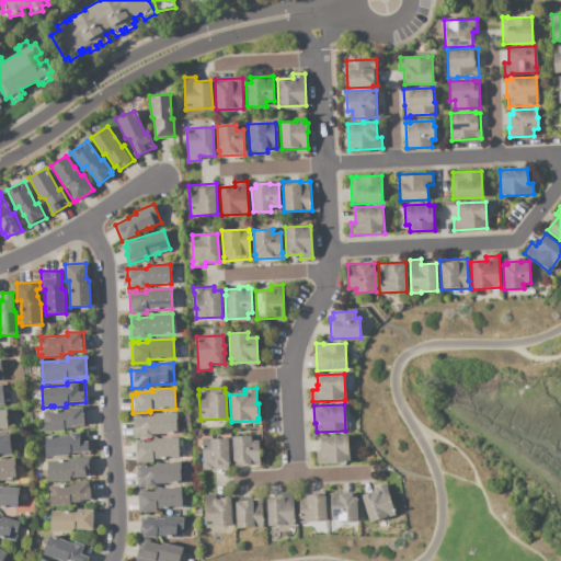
[(43,411),(69,410),(69,407),(82,407),(82,408),(86,408),(87,425),(73,426),(73,428),(65,428),(65,431),(58,431),(58,432),(44,433),(43,411)]
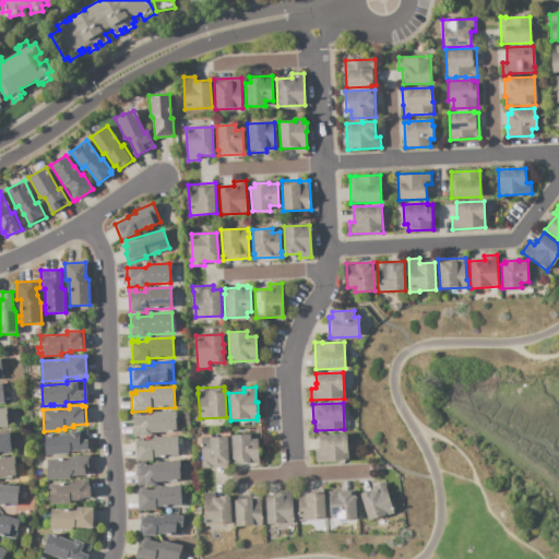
[(133,416),(151,415),(154,412),(175,411),(176,431),(151,433),(151,436),(141,437),(141,435),(134,435),(133,416)]
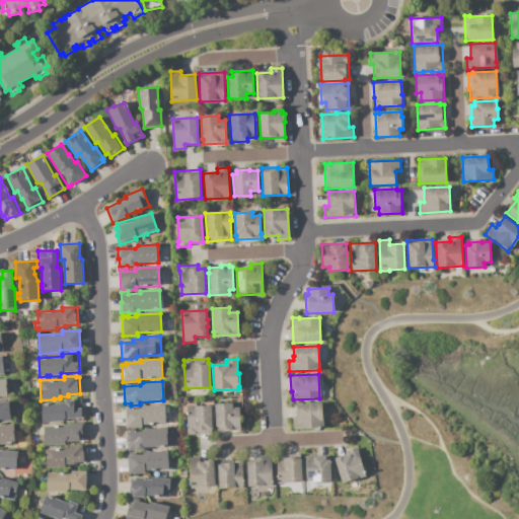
[(42,404),(65,402),(65,400),(81,399),(82,419),(64,420),(65,422),(43,423),(42,404)]
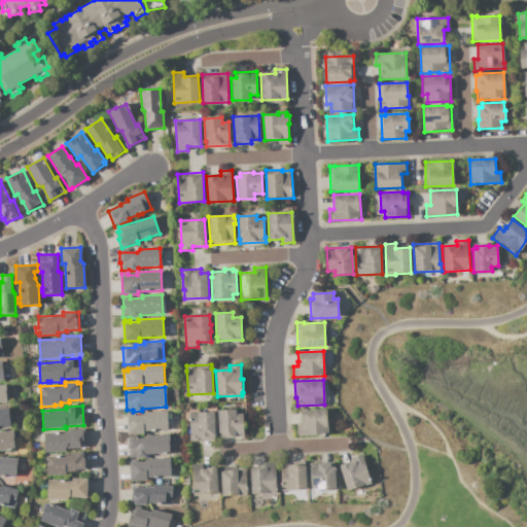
[(0,408),(9,408),(11,427),(0,427),(0,408)]
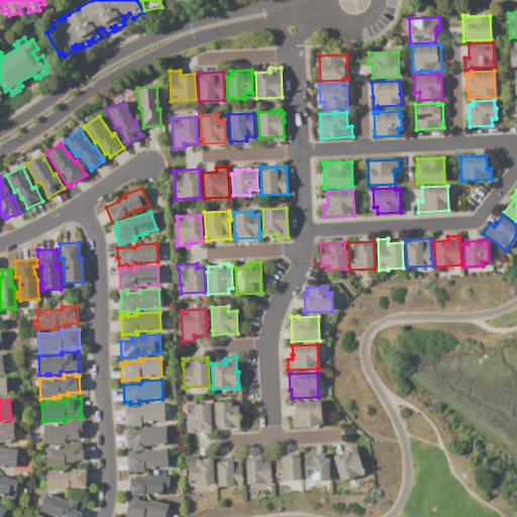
[(213,403),(231,402),(231,406),(237,406),(239,428),(237,428),(237,431),(228,431),(228,429),(216,430),(215,425),(214,425),(213,403)]
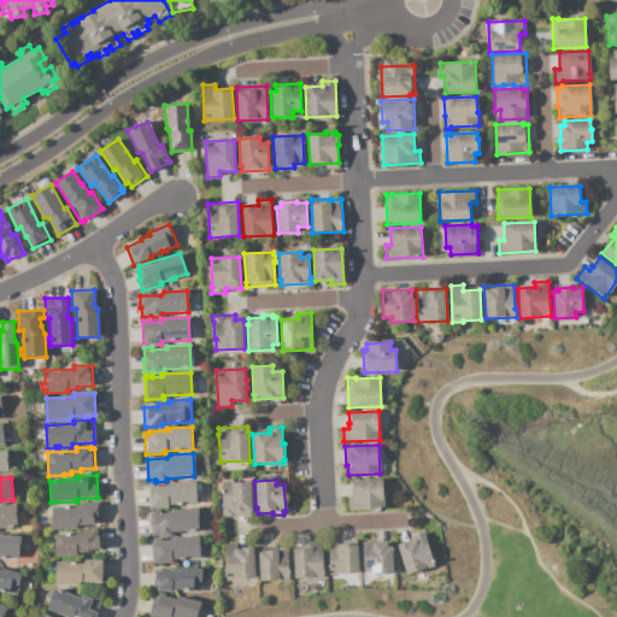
[(352,481),(382,480),(383,509),(360,510),(348,511),(347,497),(353,497),(352,481)]
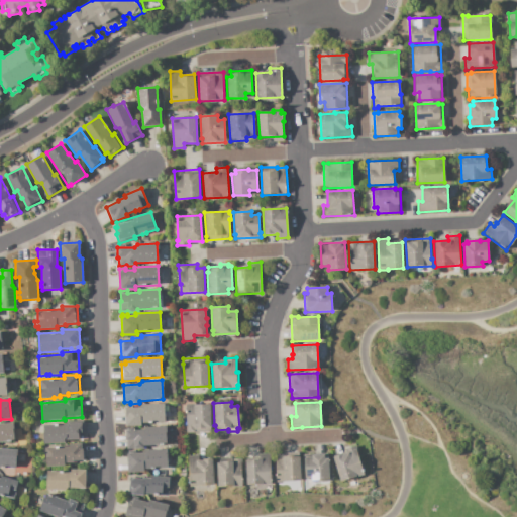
[(125,408),(140,407),(139,405),(164,403),(165,422),(141,423),(141,425),(126,426),(125,408)]
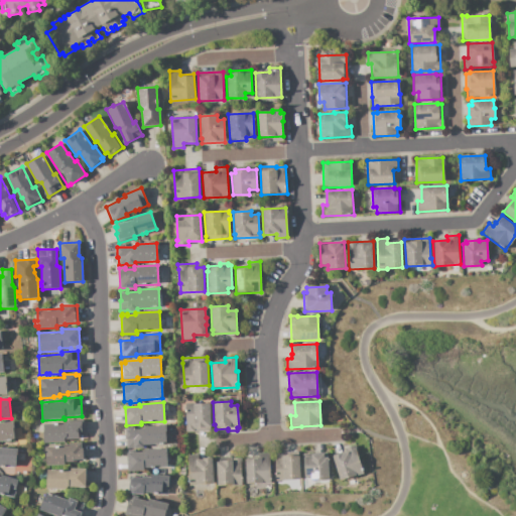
[(185,404),(209,402),(210,412),(211,412),(211,418),(210,418),(211,427),(207,427),(208,431),(185,432),(185,426),(186,426),(185,413),(184,413),(184,410),(185,410),(185,404)]
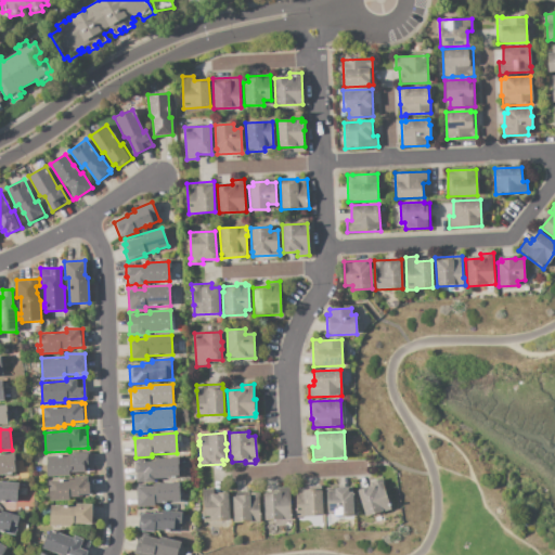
[(46,455),(72,454),(71,452),(89,451),(90,468),(85,469),(85,472),(69,473),(69,476),(47,477),(46,455)]
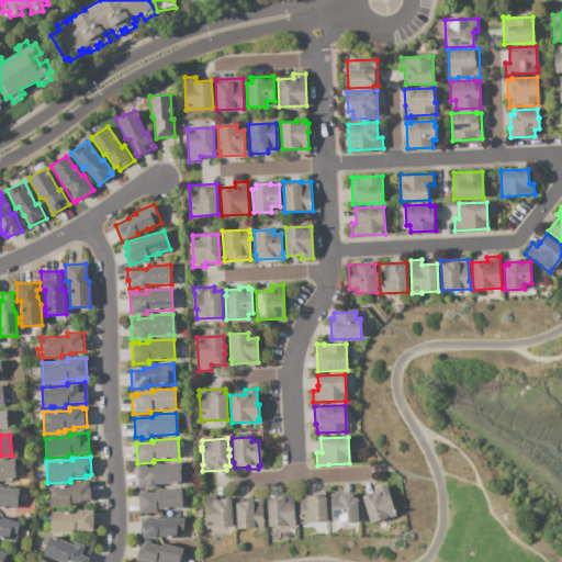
[(0,460),(14,459),(15,480),(0,481),(0,460)]
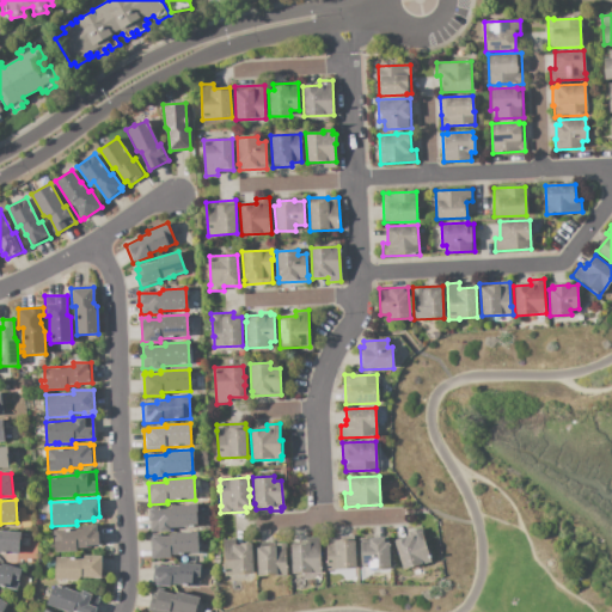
[(148,507),(196,505),(197,527),(170,528),(170,531),(159,532),(159,531),(151,531),(151,522),(150,522),(148,507)]
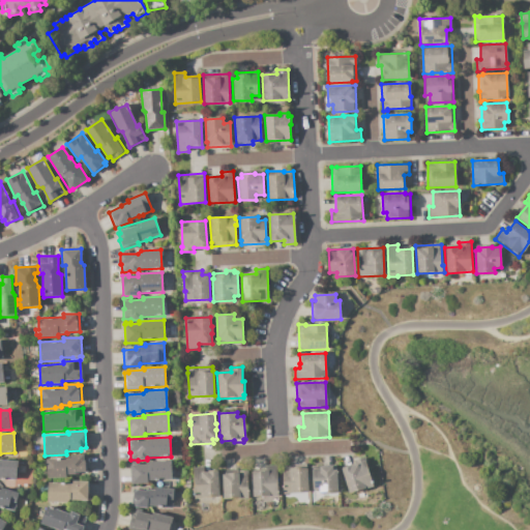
[(46,460),(57,459),(57,458),(61,457),(61,459),(71,458),(70,455),(87,454),(88,472),(79,473),(79,474),(66,475),(66,477),(47,478),(46,460)]
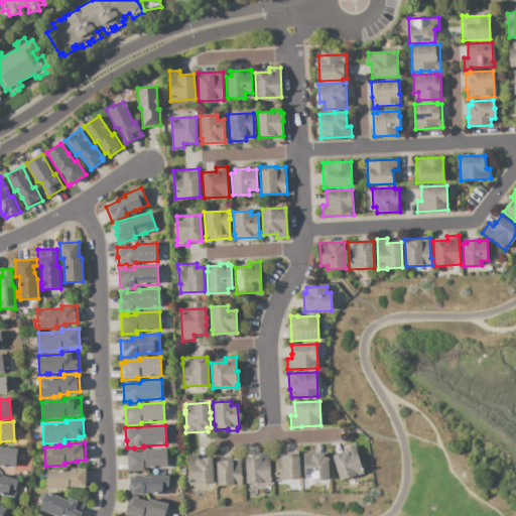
[(333,457),(345,453),(344,447),(354,443),(361,464),(362,464),(364,470),(363,470),(363,473),(340,481),(333,457)]
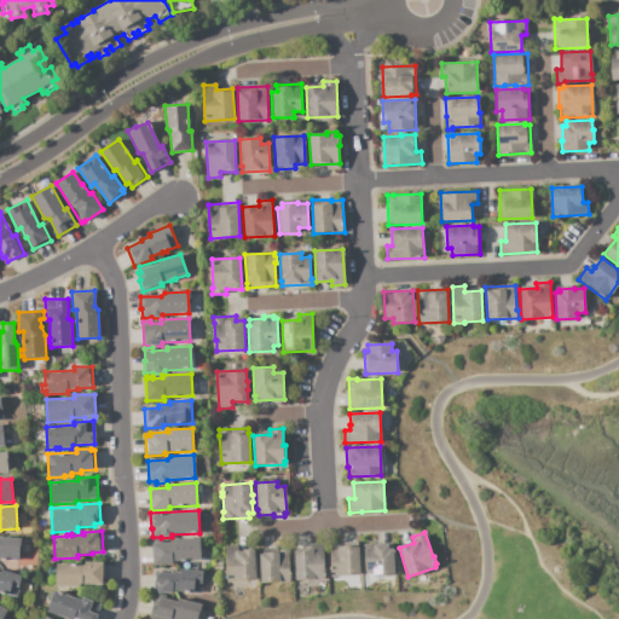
[(0,537),(21,538),(19,561),(6,560),(6,561),(0,561),(0,537)]
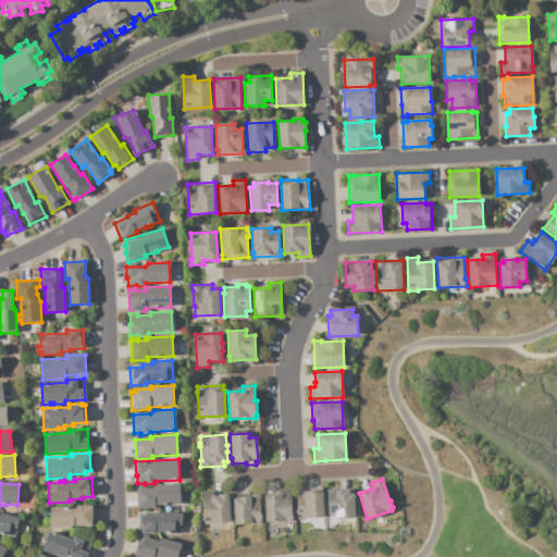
[(137,489),(157,487),(160,485),(180,484),(181,504),(156,505),(157,508),(137,508),(137,489)]
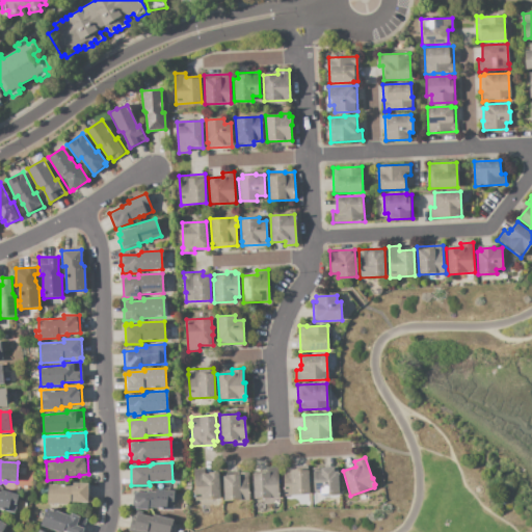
[(253,473),(267,472),(266,468),(277,467),(280,498),(254,499),(253,473)]
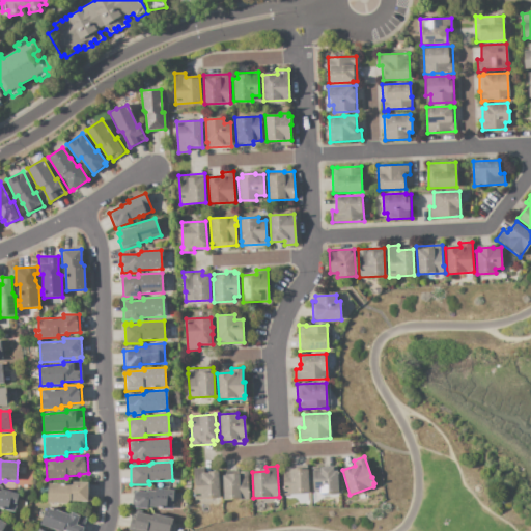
[(283,467),(307,466),(309,494),(284,495),(283,467)]
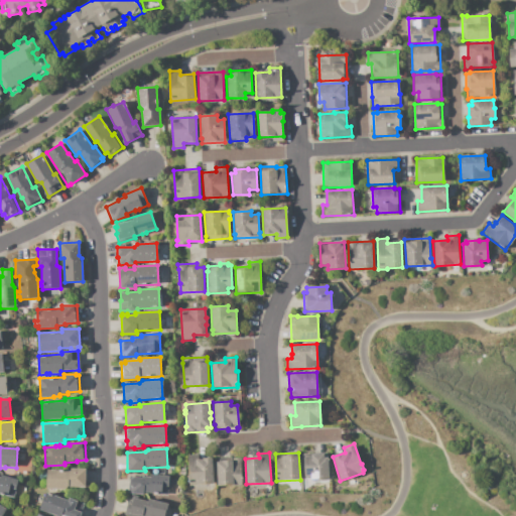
[(303,457),(311,457),(310,455),(324,454),(325,457),(328,457),(328,461),(330,461),(331,481),(329,481),(329,482),(311,483),(311,477),(304,477),(303,457)]
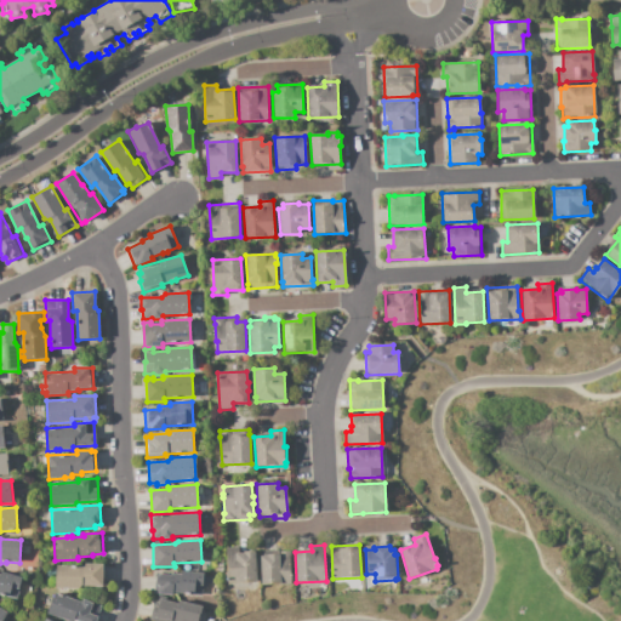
[(226,547),(238,547),(238,552),(255,551),(256,582),(228,584),(226,547)]
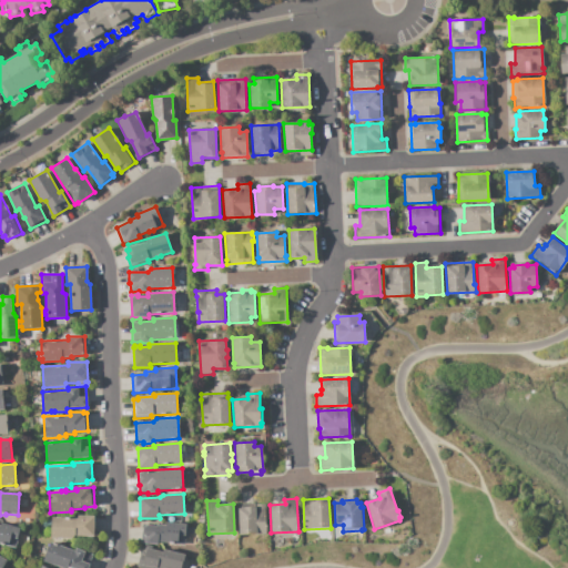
[(237,505),(265,504),(266,509),(265,509),(265,525),(267,525),(267,531),(266,531),(266,534),(240,536),(237,505)]
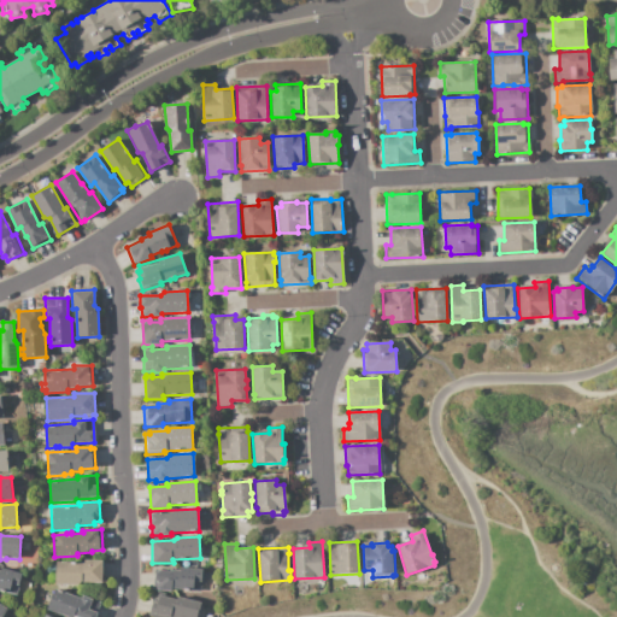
[(57,560),(84,563),(84,559),(103,560),(101,583),(80,582),(80,586),(56,585),(57,560)]
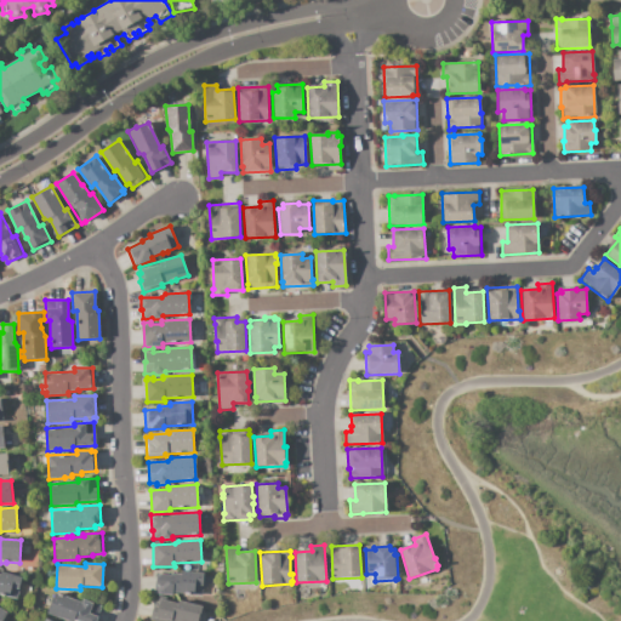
[(0,574),(1,570),(22,577),(16,599),(0,594),(0,574)]
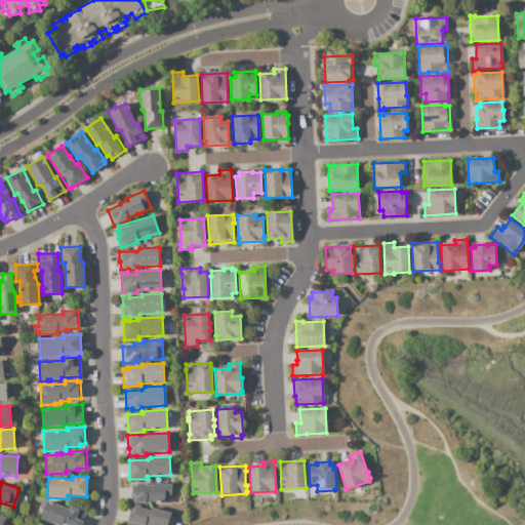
[(132,485),(146,486),(146,484),(154,485),(154,483),(172,484),(170,502),(164,501),(164,502),(147,500),(147,503),(130,501),(132,485)]
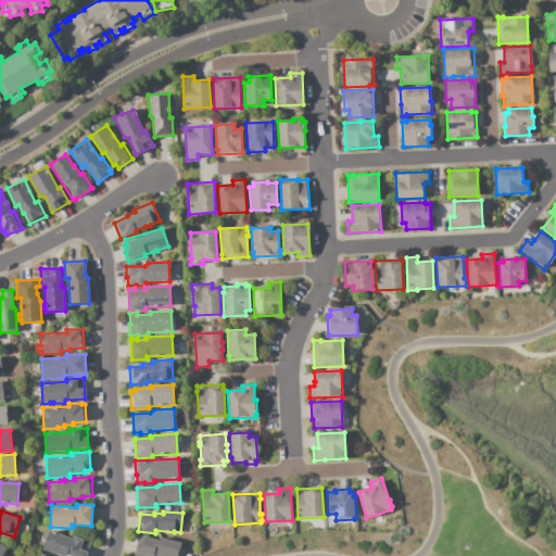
[(283,527),(288,522),(292,526),(288,531),(283,527)]
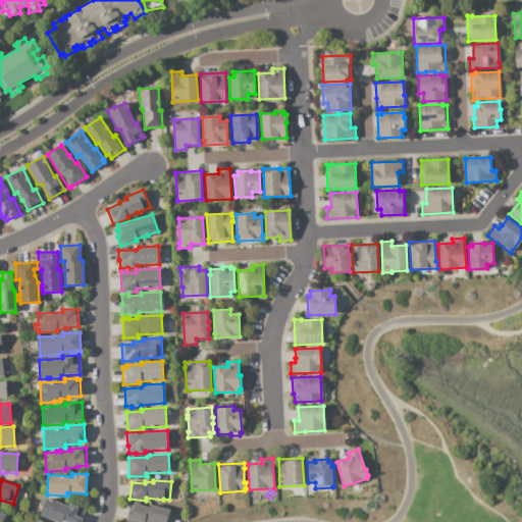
[(47,499),(68,506),(69,504),(79,507),(75,517),(82,519),(80,521),(57,521),(41,516),(47,499)]
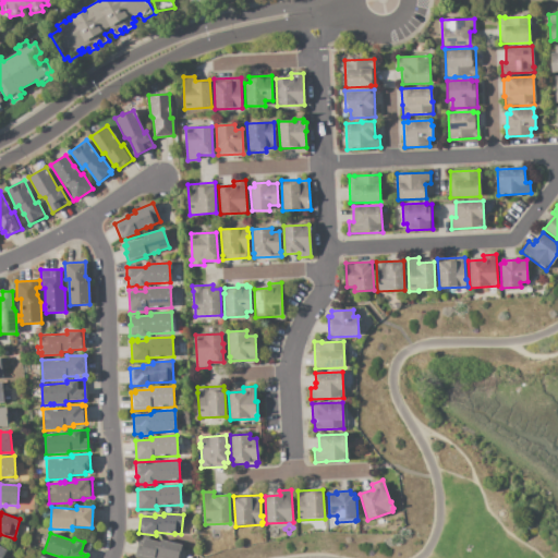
[(145,538),(158,542),(159,540),(181,545),(178,557),(140,557),(136,557),(140,543),(144,544),(145,538)]
